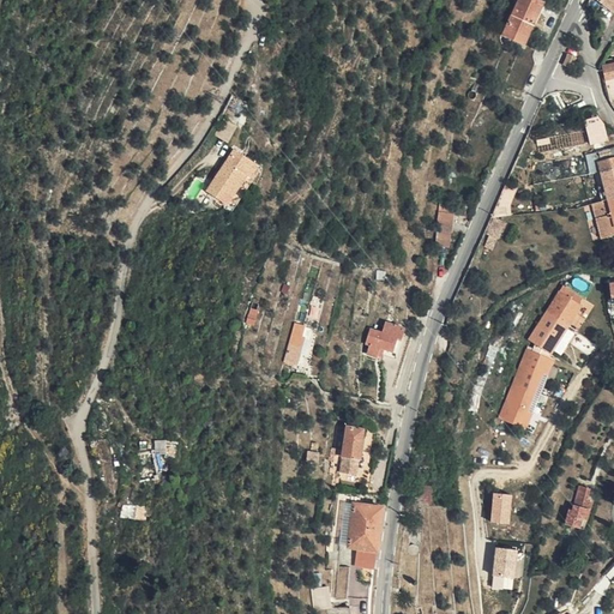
[(521,4),(522,0),(519,0),(504,32),(509,34),(521,4)]
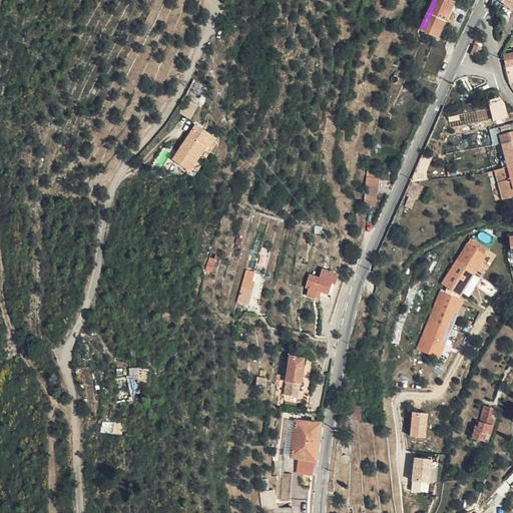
[(456,0),(436,0),(435,3),(425,28),(430,31),(432,26),(441,31),(456,0)]
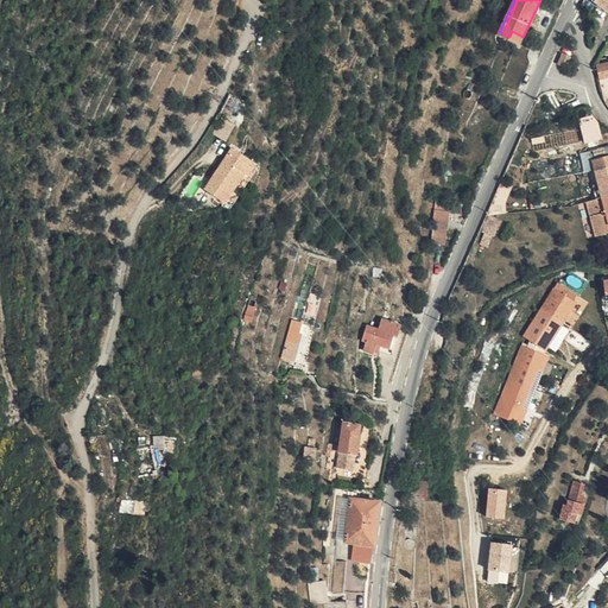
[(520,42),(523,37),(512,31),(510,37),(520,42)]
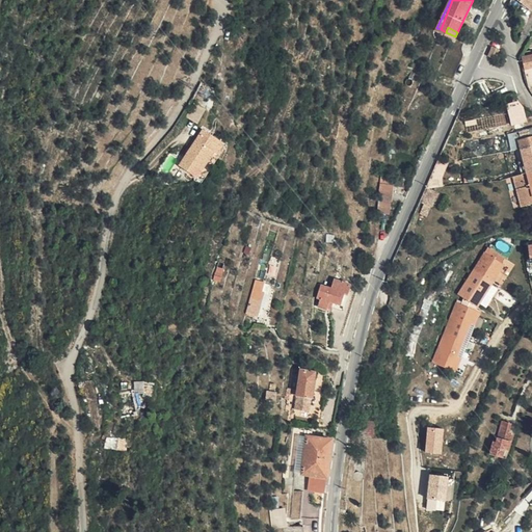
[(499,51),(491,48),(487,57),(495,60),(499,51)]
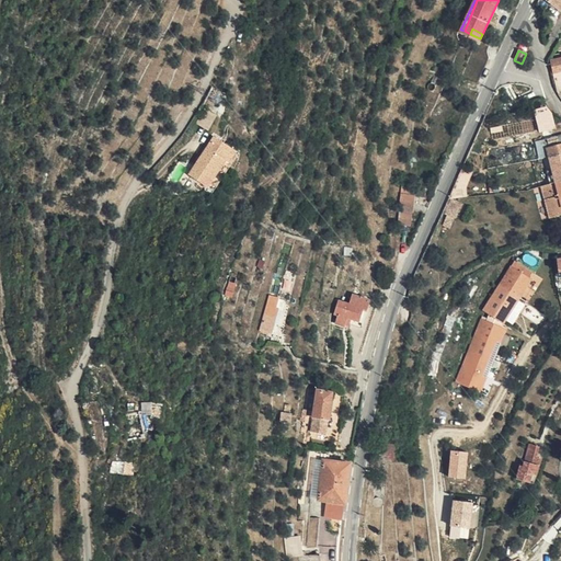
[(550,106),(534,109),(538,133),(554,129),(550,106)]
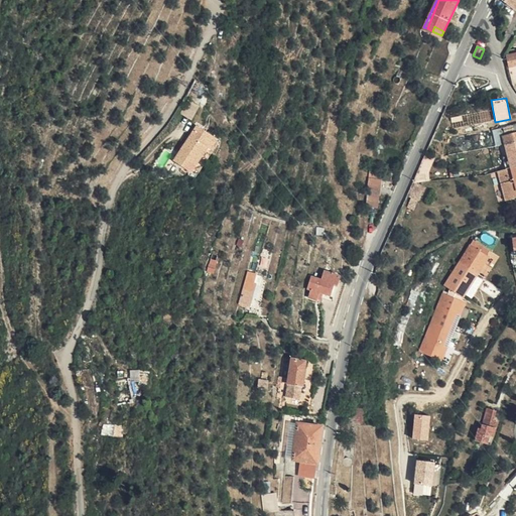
[(492,110),(466,115),(468,125),(494,120),(492,110)]
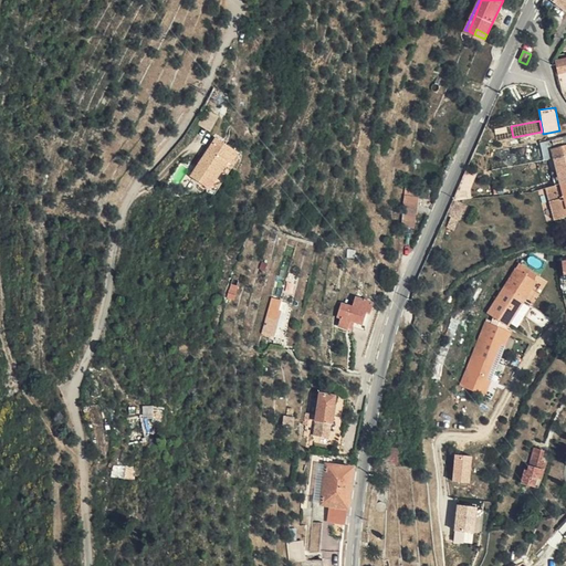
[(553,145),(565,142),(565,132),(549,136),(553,145)]
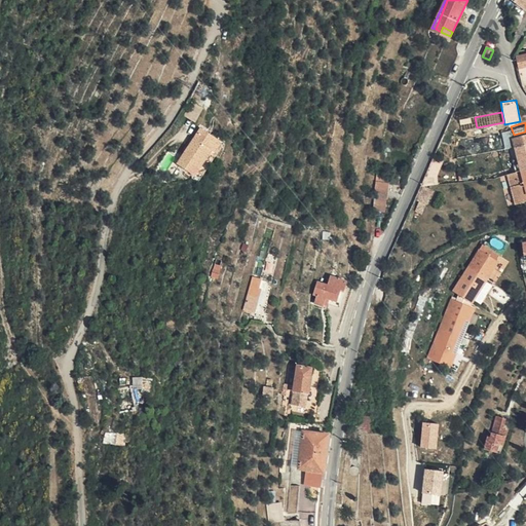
[(207,148),(214,138),(193,124),(170,159),(180,166),(184,160),(191,165),(204,146),(207,148)]
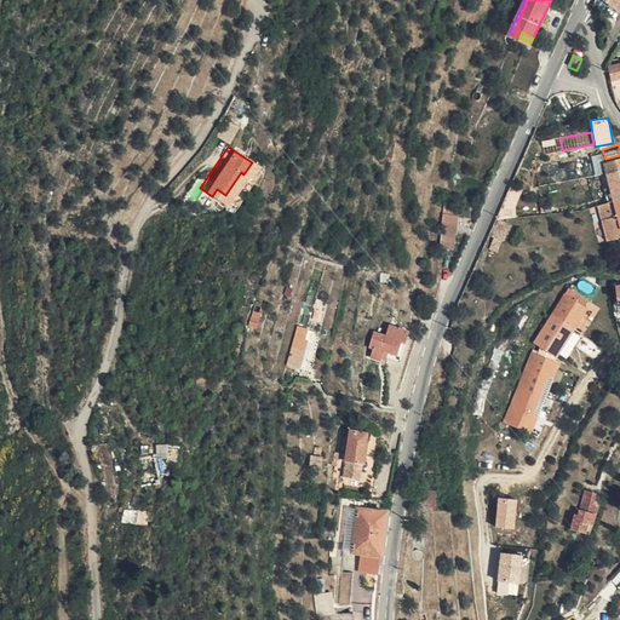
[(612,183),(619,181),(619,155),(606,159),(612,183)]
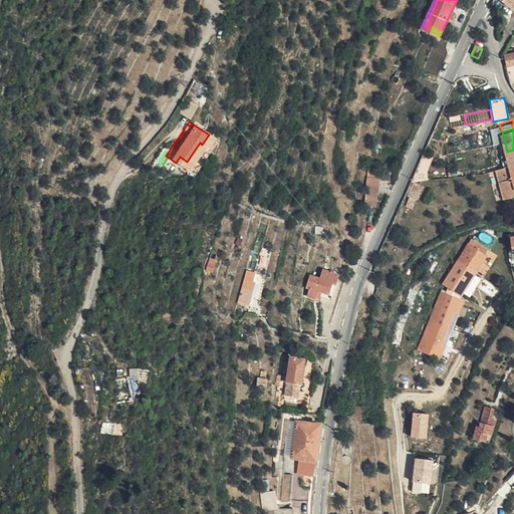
[(213,137),(209,135),(202,145),(206,147),(213,137)]
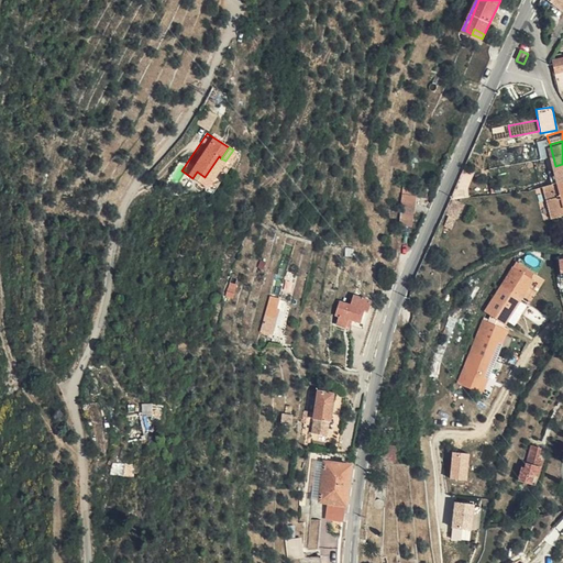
[(225,161),(221,158),(219,156),(205,177),(200,184),(207,188),(225,161)]
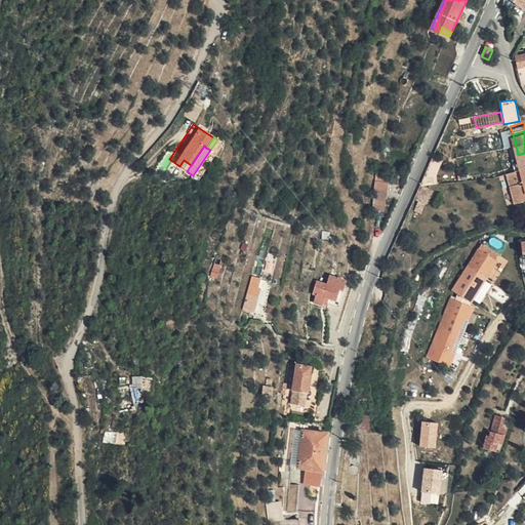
[(184,160),(179,166),(187,171),(191,165),(184,160)]
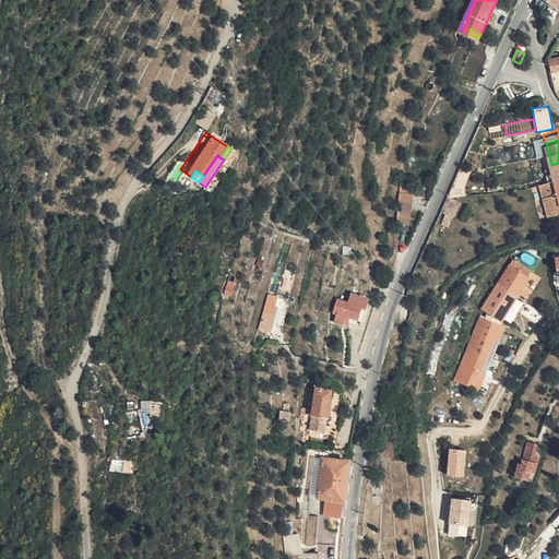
[(558,190),(557,191),(557,189),(555,190),(554,178),(543,180),(549,213),(558,210),(558,209),(558,204),(558,203),(558,190)]
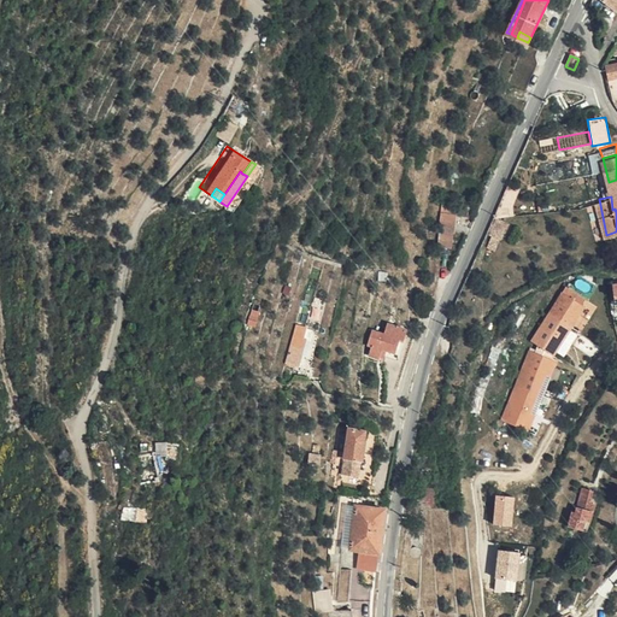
[(451,201),(442,200),(441,209),(451,210),(451,201)]
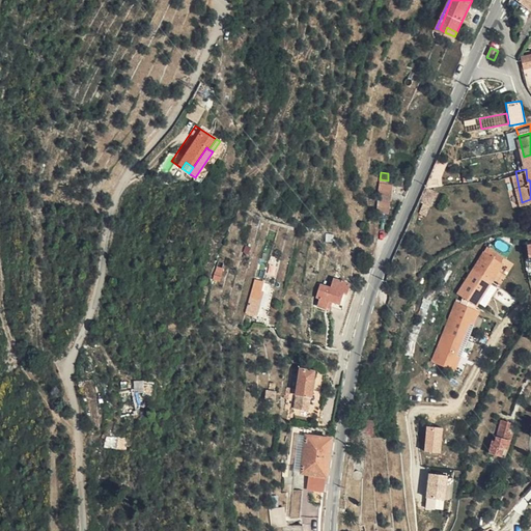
[(388,180),(380,179),(376,210),(388,211),(392,182),(388,180)]
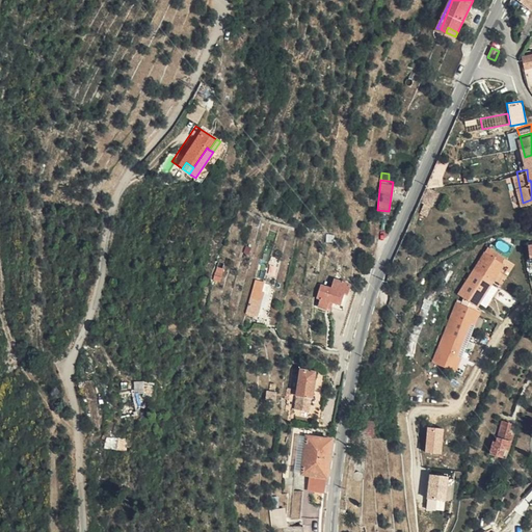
[(504,257),(487,246),(458,291),(477,303),(504,263),(501,262),(504,257)]
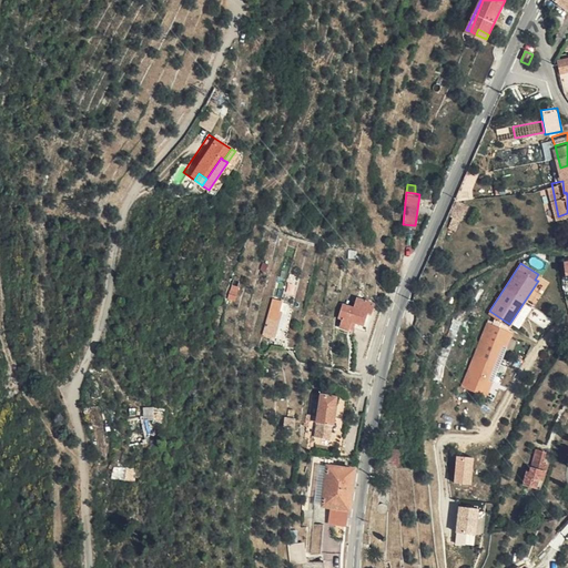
[(226,300),(236,302),(241,287),(231,284),(226,300)]
